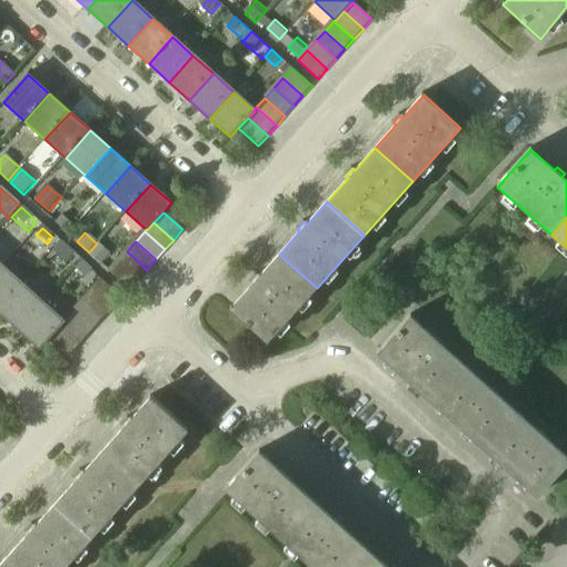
[(75,256),(61,245),(53,254),(66,265),(75,256)]
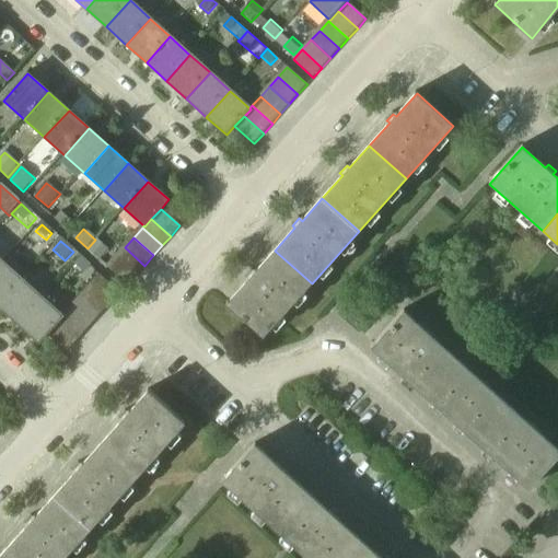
[(108,252),(97,241),(90,250),(101,260),(108,252)]
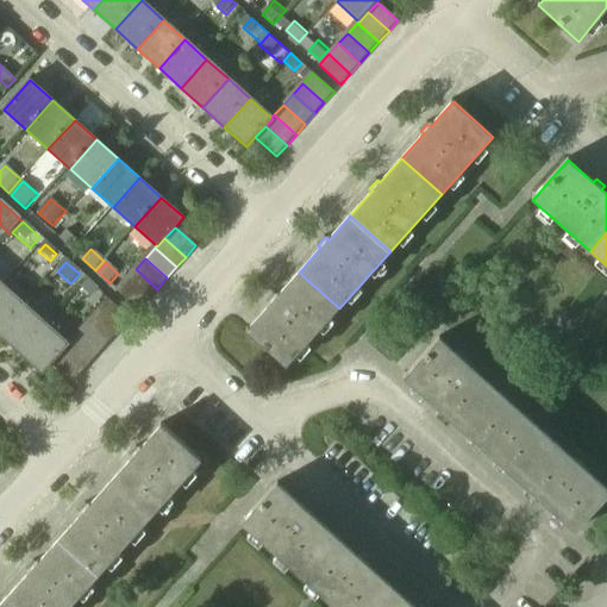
[(157,289),(136,269),(126,279),(149,299),(157,289)]
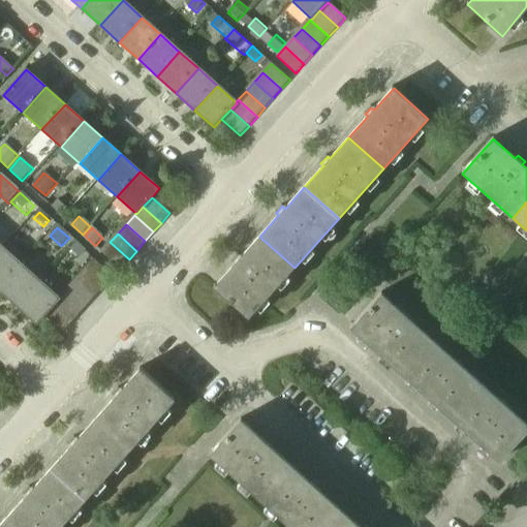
[(250,317),(295,268),(259,237),(241,257),(238,255),(231,262),(235,265),(215,286),(250,317)]
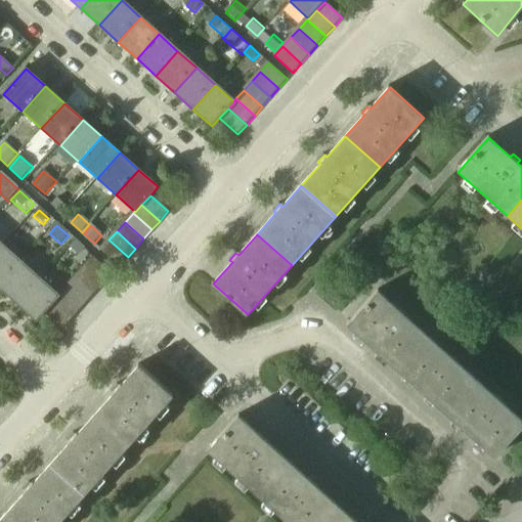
[(128,257),(109,240),(100,249),(120,266),(128,257)]
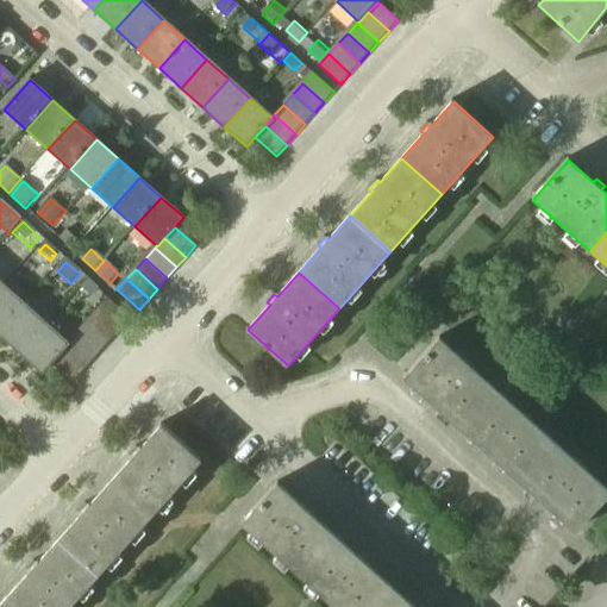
[(97,293),(87,283),(79,293),(89,301),(97,293)]
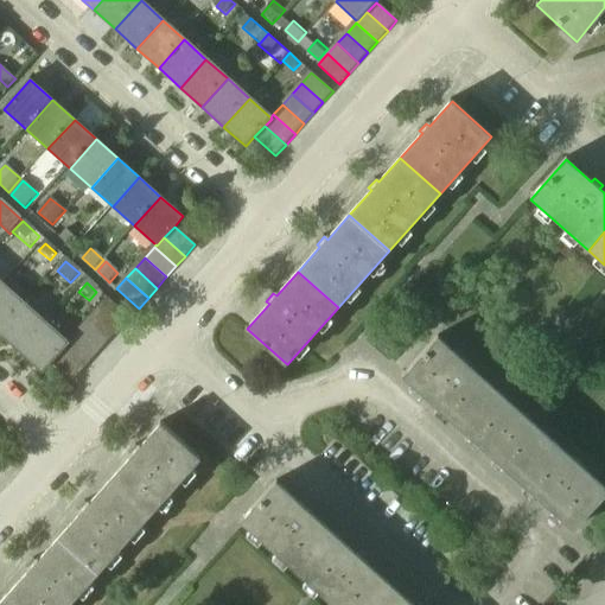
[(0,331),(25,304),(4,285),(0,288),(0,331)]
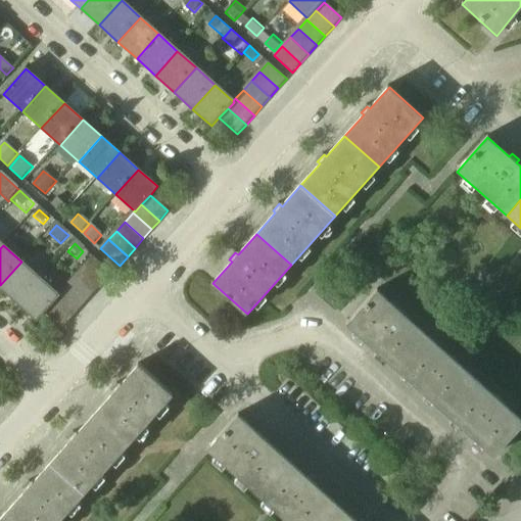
[(111,274),(93,256),(84,267),(103,283),(111,274)]
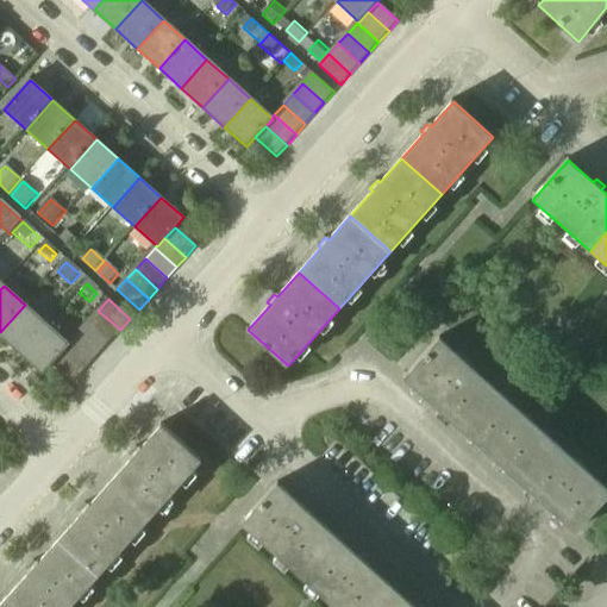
[(0,333),(22,354),(48,324),(25,305),(0,332),(0,333)]
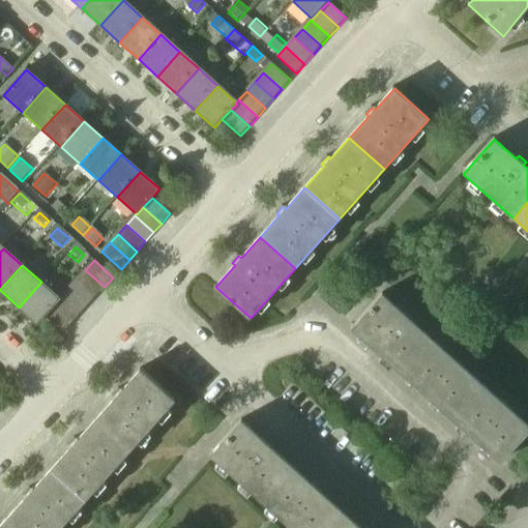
[(105,287),(85,270),(77,280),(96,296),(105,287)]
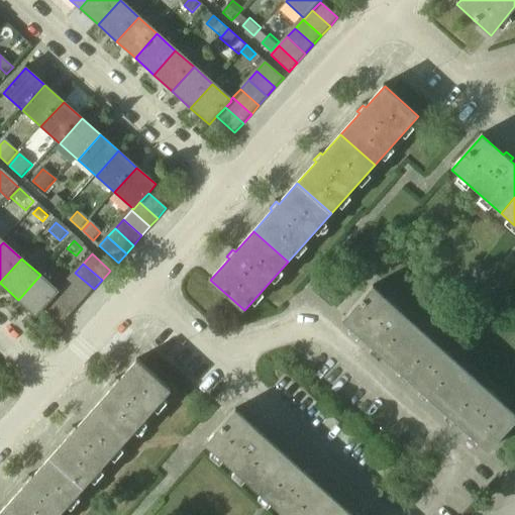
[(94,289),(75,273),(68,281),(86,298),(94,289)]
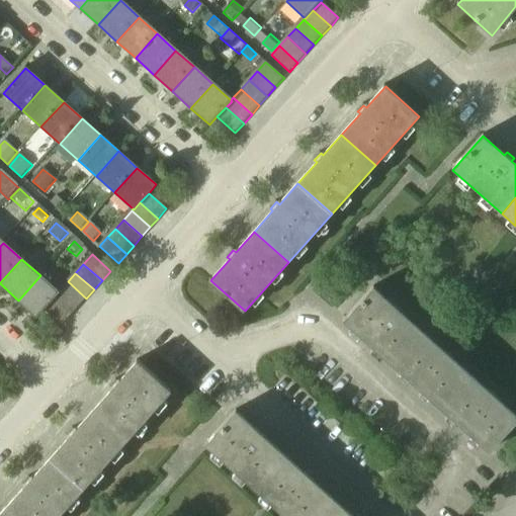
[(332,307),(347,290),(329,274),(315,290),(332,307)]
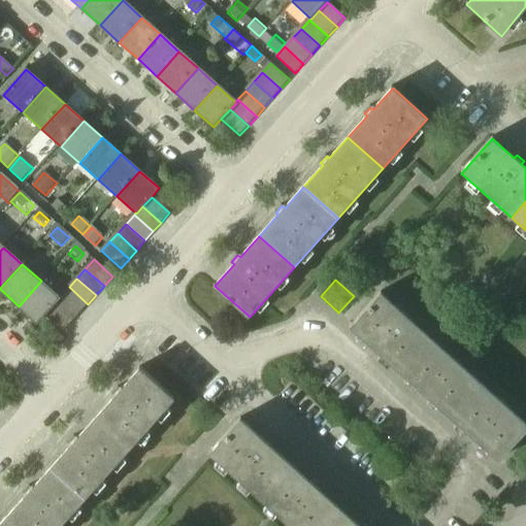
[(60,298),(60,297),(41,281),(19,306),(37,323),(44,316),(54,305),(60,298)]
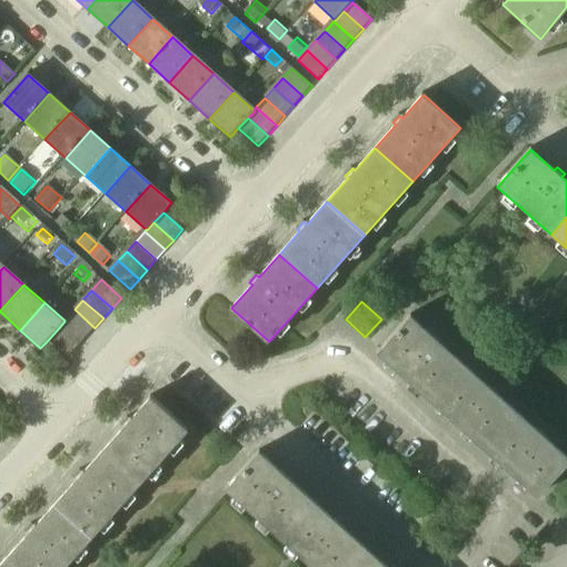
[(95,328),(75,309),(66,319),(86,338),(95,328)]
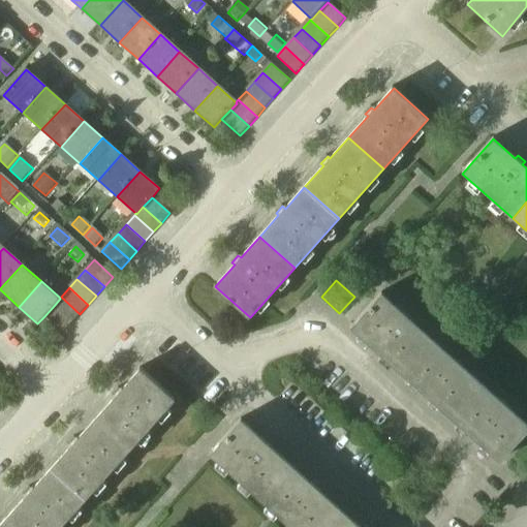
[(432,338),(407,315),(382,293),(351,328),(401,373),(432,338)]
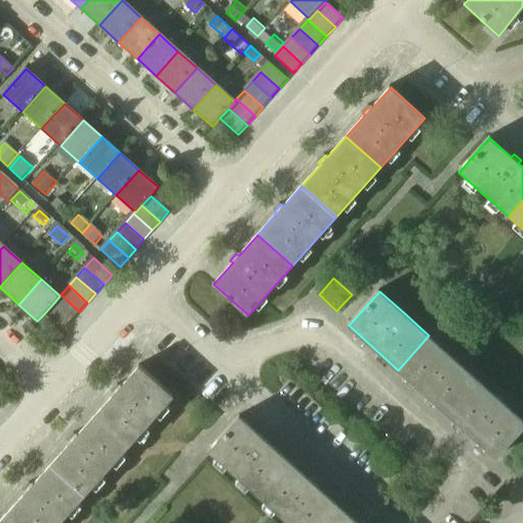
[(79,312),(61,294),(59,295),(59,296),(53,304),(71,320),(79,312)]
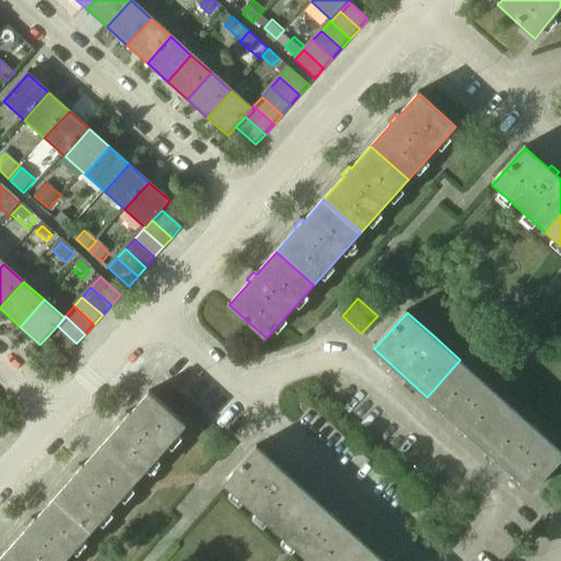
[(76,343),(57,326),(47,337),(67,354),(76,343)]
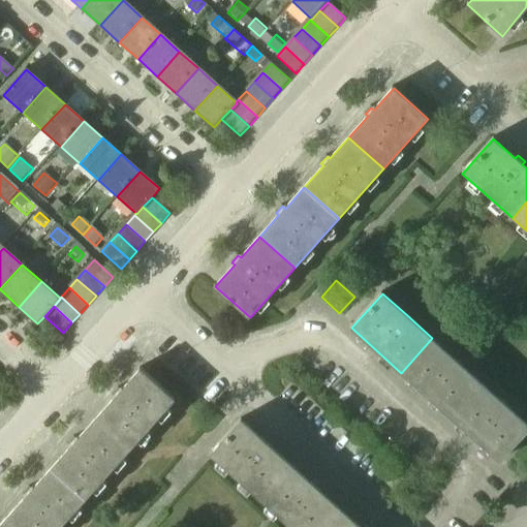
[(482,382),(457,361),(432,338),(401,373),(451,417),(482,382)]
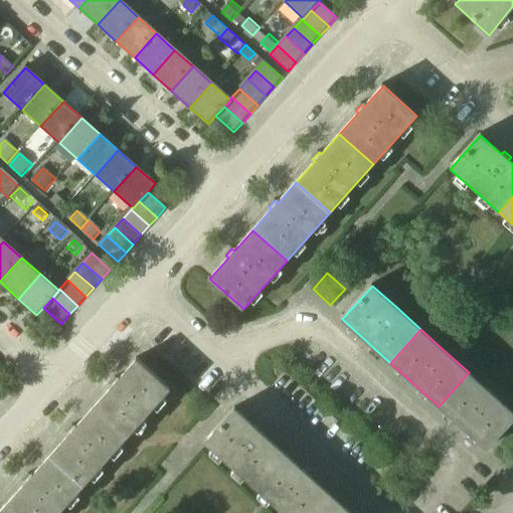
[(128,438),(171,389),(137,359),(119,379),(116,377),(110,384),(112,387),(94,407),(128,438)]
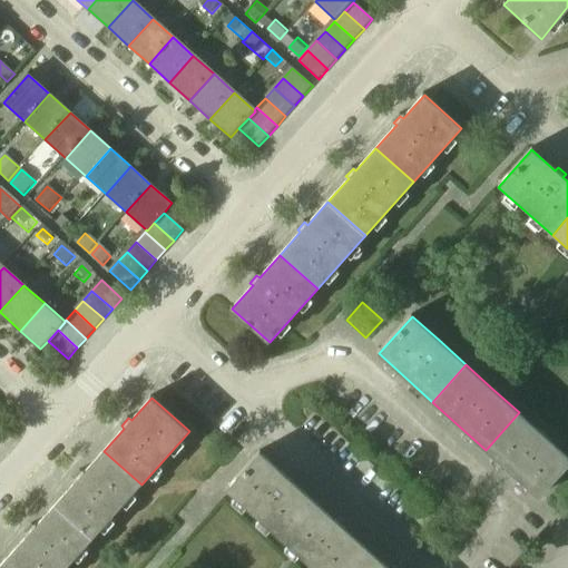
[(567,456),(546,437),(519,412),(486,450),(539,498),(567,464),(567,456)]
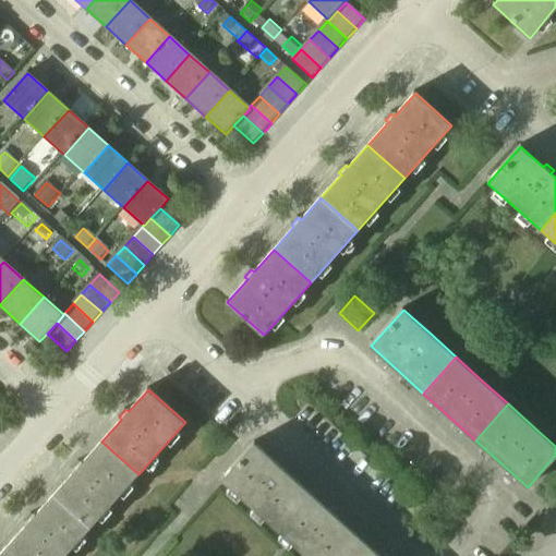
[(91,527),(139,474),(101,442),(82,463),(79,461),(72,469),(75,472),(55,494),(91,527)]
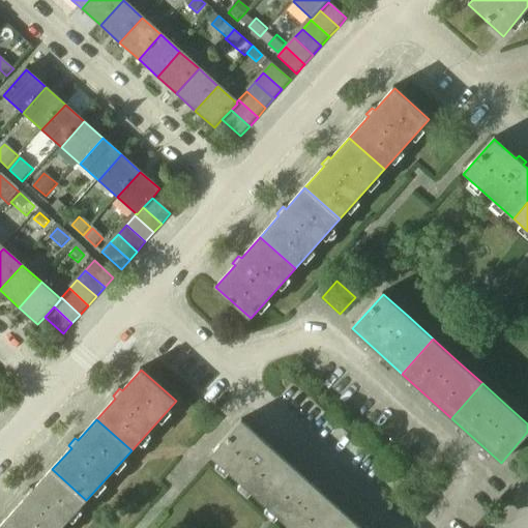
[(292,465),(270,446),(273,444),(265,437),(263,439),(241,420),(210,456),(261,500),(292,465)]
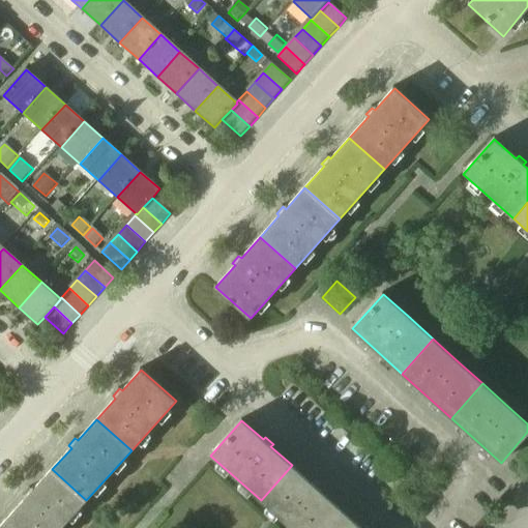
[(325,527),(342,510),(320,491),(323,489),(319,485),(315,481),(313,485),(292,465),(261,500),(292,527),(325,527)]
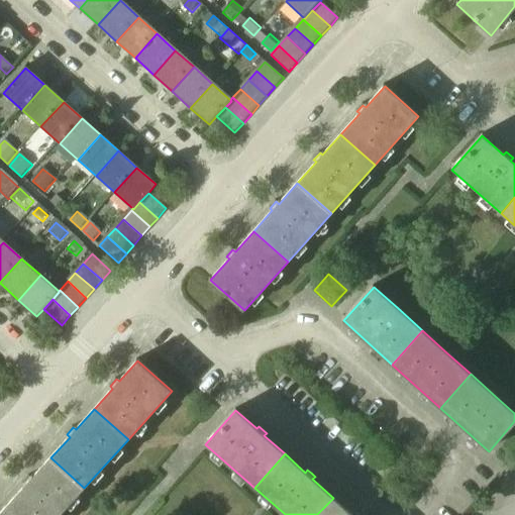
[(60,514),(84,488),(50,457),(32,479),(29,476),(26,480),(23,483),(26,486),(7,506),(16,514),(60,514)]
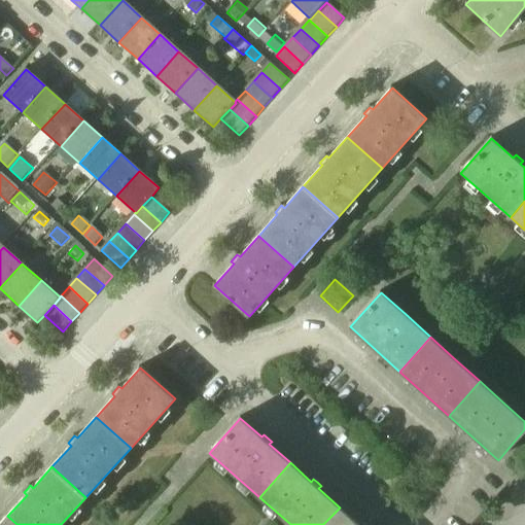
[(363,524),(362,523),(361,524),(358,524),(340,508),(323,524),(363,524)]
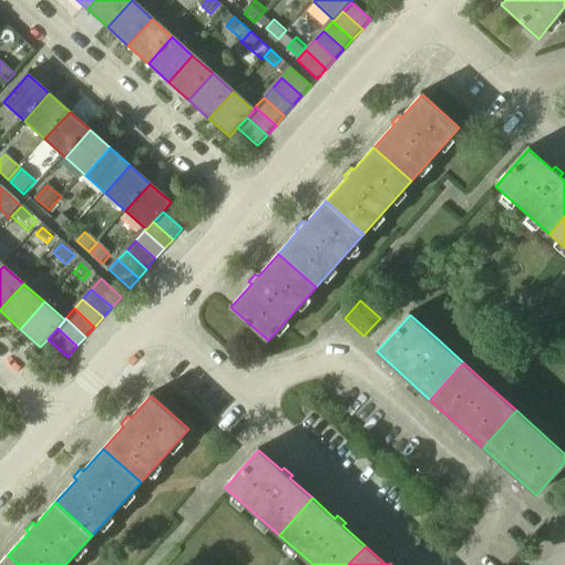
[(18,564),(8,555),(0,564),(18,564)]
